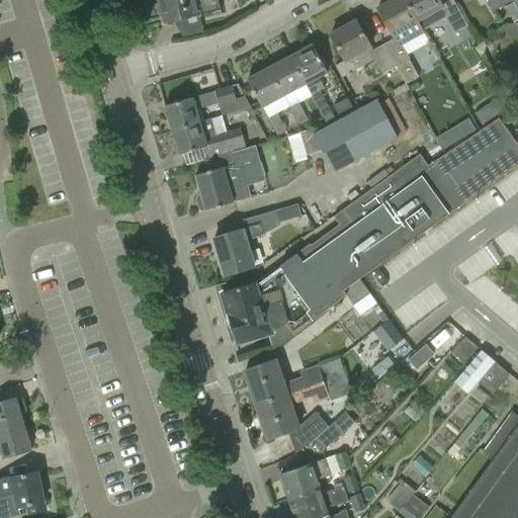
[(200,16),(200,15),(212,12),(213,16),(222,15),(220,10),(222,9),(219,0),(160,0),(166,24),(200,16)]
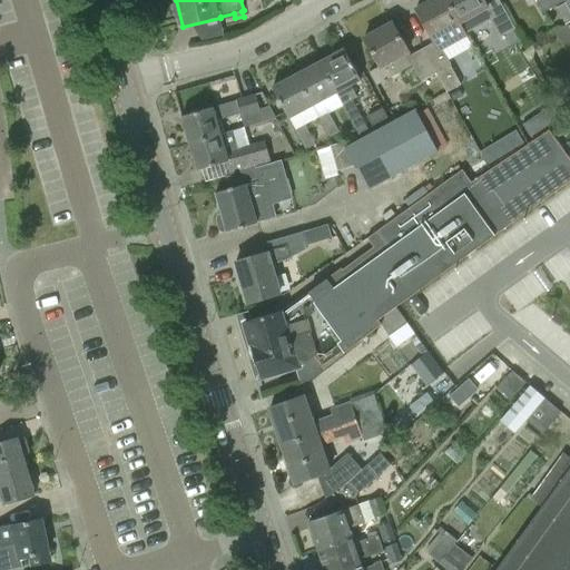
[(446,0),(433,0),(416,10),(434,42),(423,49),(436,74),(448,92),(461,85),(450,66),(451,65),(443,50),(468,37),(465,33),(467,33),(446,0)]
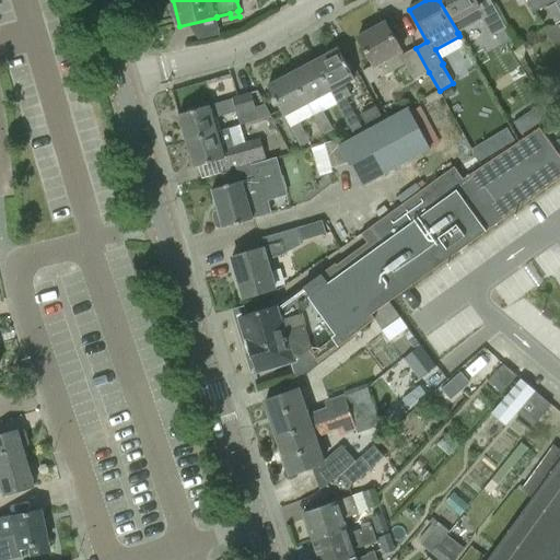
[(476,0),(439,0),(458,33),(481,20),(491,37),(505,28),(489,0),(482,0),(478,3),(476,0)]
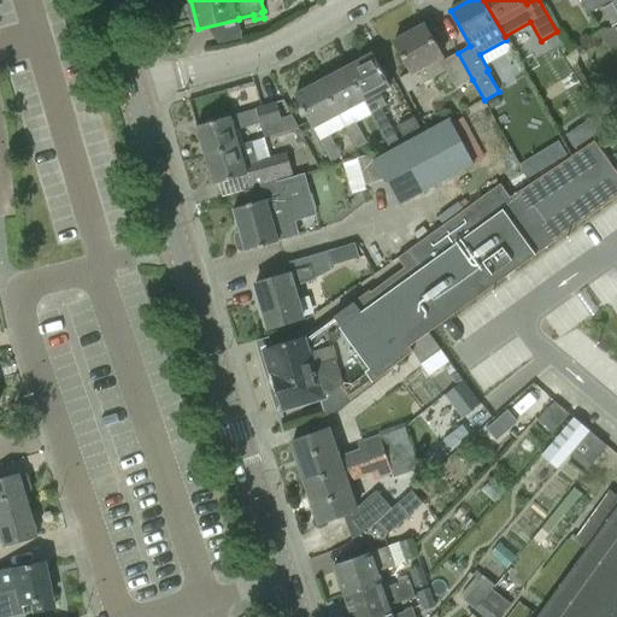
[(580,0),(581,1),(588,13),(612,0),(611,0),(580,0)]
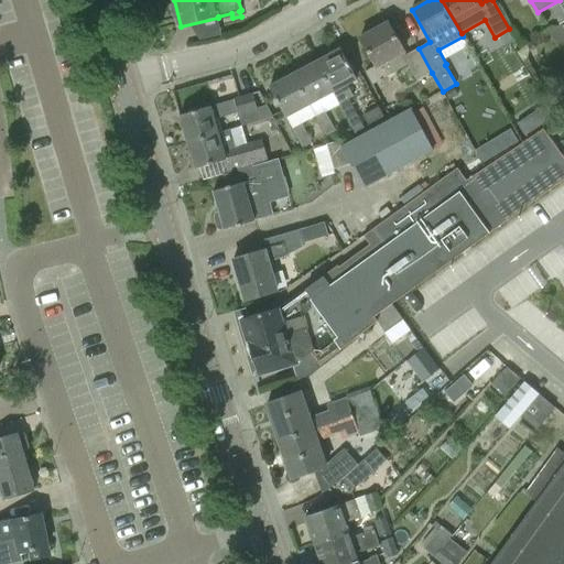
[(563,8),(561,2),(551,9),(560,24),(560,25),(562,24),(563,22),(563,8)]
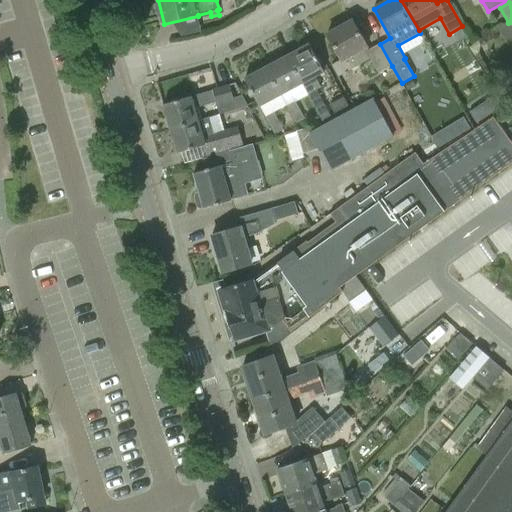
[(369,50),(352,21),(327,35),(340,60),(332,65),(338,77),(370,59),(378,73),(392,66),(380,44),(369,50)]
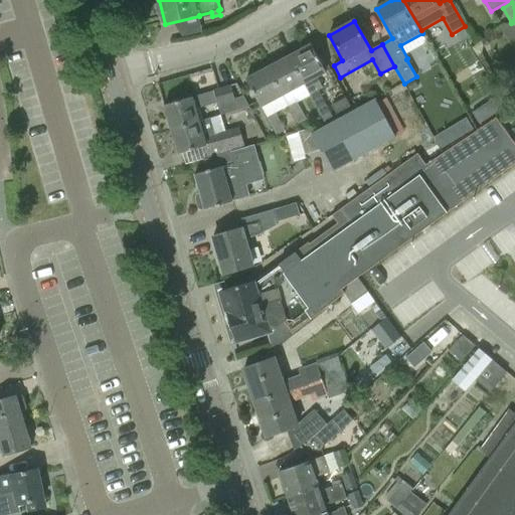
[(514,23),(514,24),(513,22),(511,23),(511,22),(501,29),(509,42),(514,38),(514,23)]
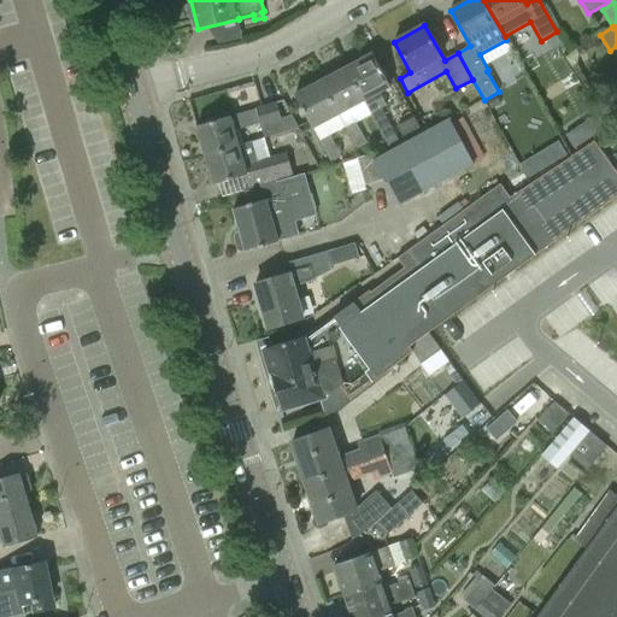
[(347,69),(365,101),(388,145),(398,140),(381,109),(387,105),(380,93),(391,87),(374,54),(347,69)]
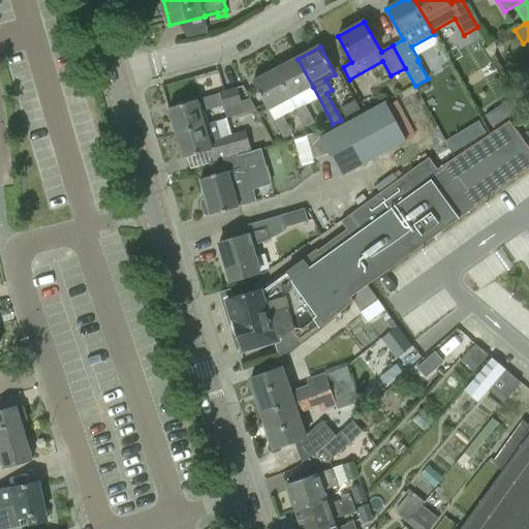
[(313,87),(298,59),(275,71),(289,99),(313,87)]
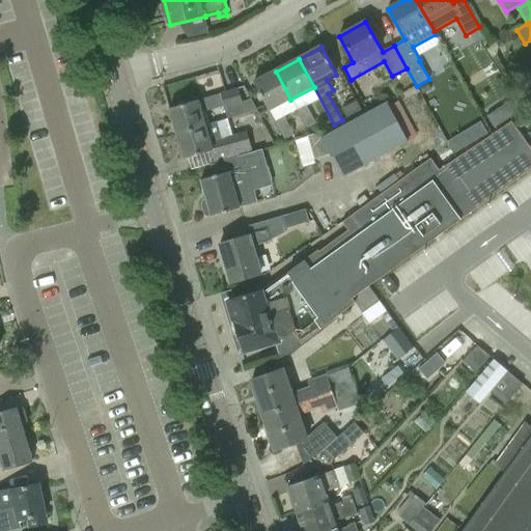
[(269,111),(290,100),(276,72),(254,83),(269,111)]
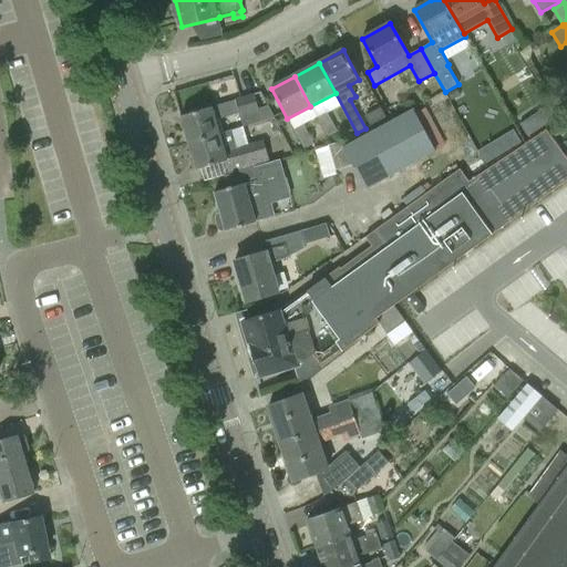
[(219,134),(215,120),(239,113),(243,127),(275,117),(261,92),(255,94),(254,94),(235,100),(235,101),(181,116),(188,144),(219,134)]
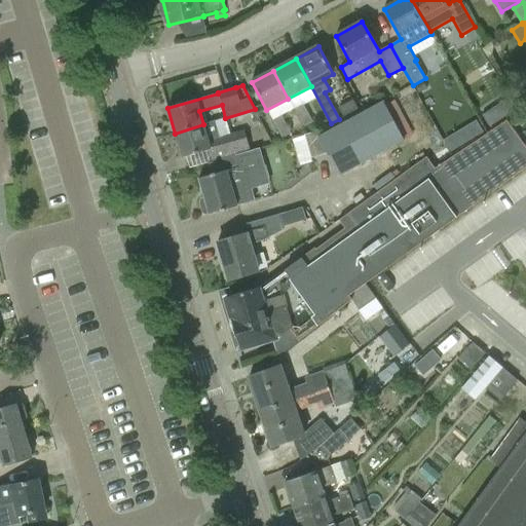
[(340,176),(404,141),(383,102),(320,137),(317,133),(293,140),(300,165),(312,161),(311,159),(328,154),(340,176)]
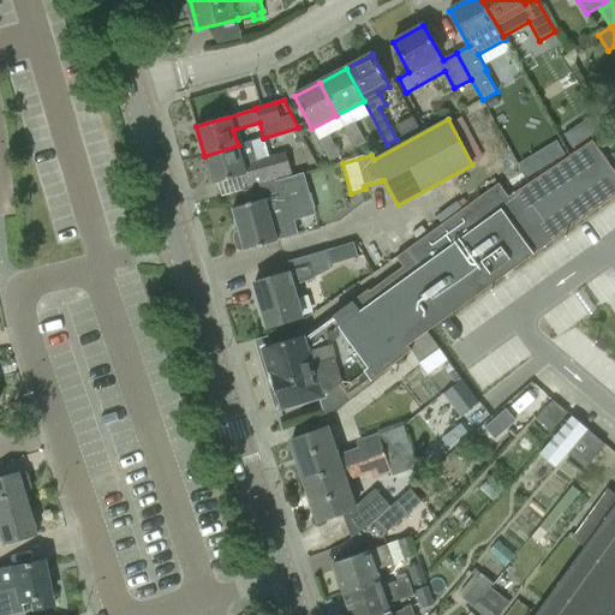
[(345,127),(356,148),(365,143),(354,121),(345,127)]
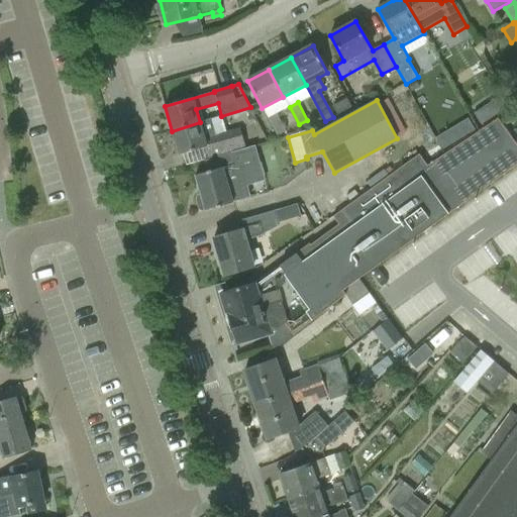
[(492,118),(484,106),(474,113),(482,125),(492,118)]
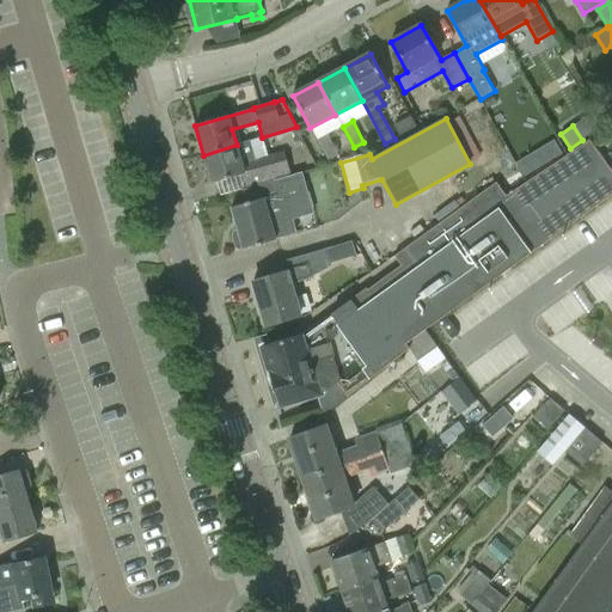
[(328,134),(318,140),(329,160),(338,155),(328,134)]
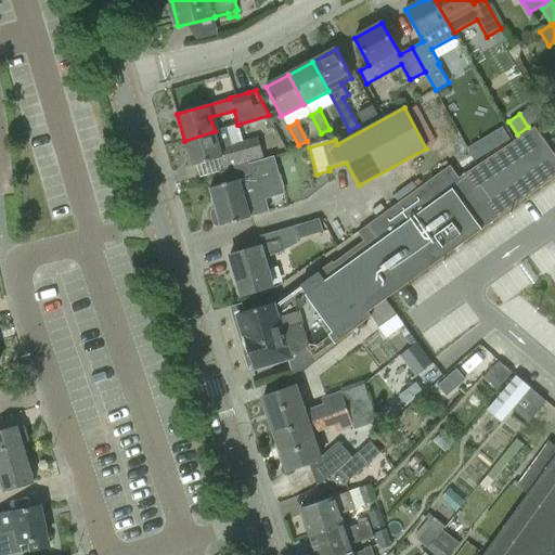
[(192,167),(222,158),(226,170),(261,160),(261,159),(263,159),(257,138),(242,142),(237,125),(215,131),(184,141),(192,167)]
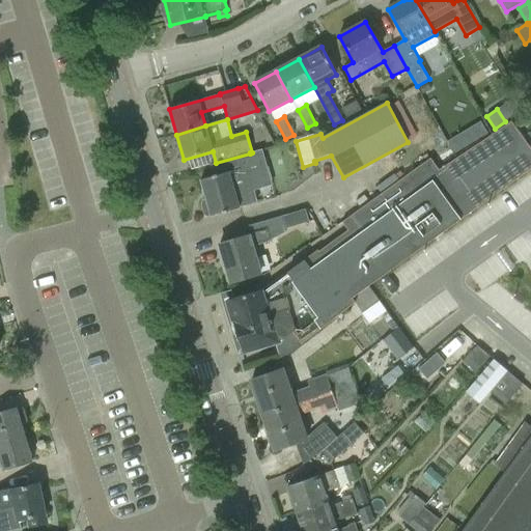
[(480,122),(469,129),(476,140),(486,134),(480,122)]
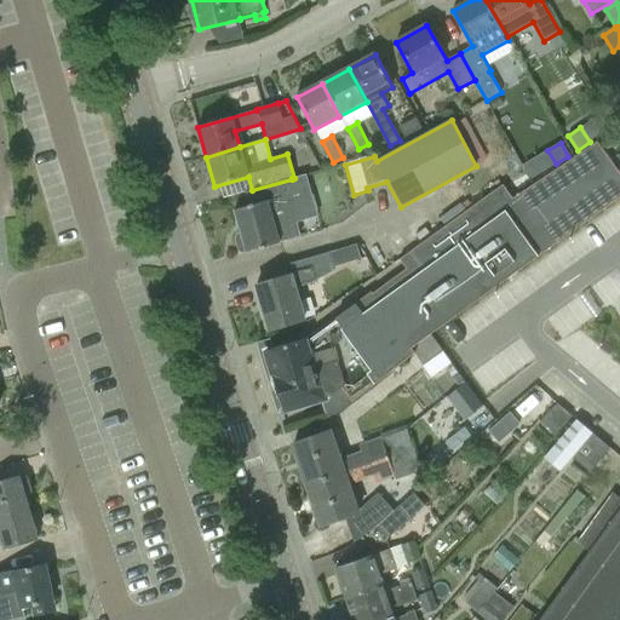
[(431,334),(619,197),(619,173),(597,144),(512,200),(503,187),(400,260),(407,270),(373,294),(372,292),(334,319),(336,320),(322,329),(323,334),(267,351),(283,412),(322,401),(327,418),(337,414),(352,402),(415,352),(434,338),(431,334)]
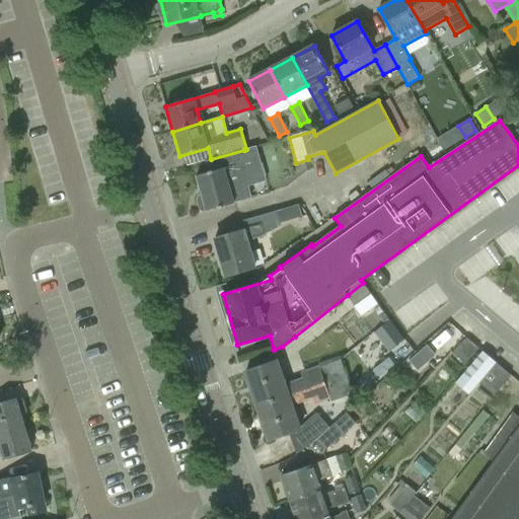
[(439,137),(446,149),(456,143),(449,132),(439,137)]
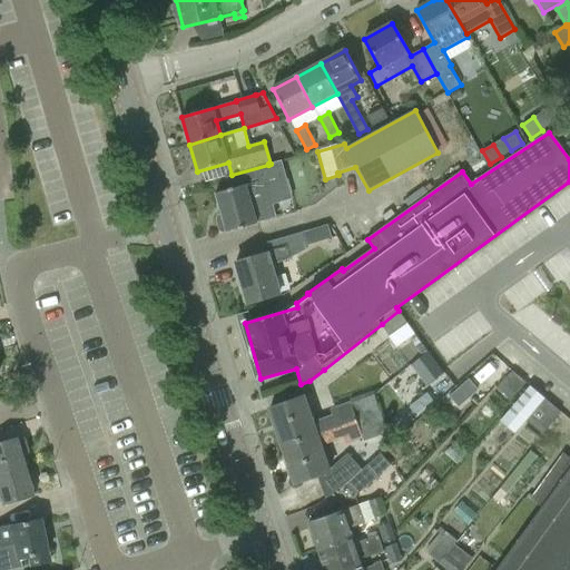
[(232,175),(225,177),(229,190),(216,194),(222,215),(218,216),(217,218),(220,231),(224,233),(227,232),(227,233),(241,229),(241,231),(245,229),(244,228),(257,224),(256,222),(276,215),(266,178),(272,176),(268,165),(232,175)]
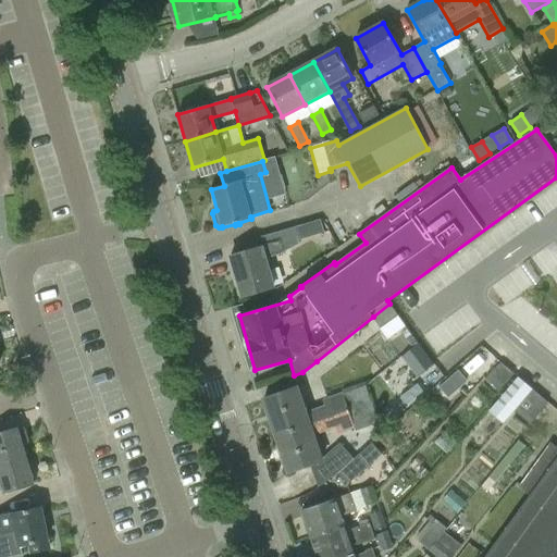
[(324,233),(320,220),(302,225),(306,238),(324,233)]
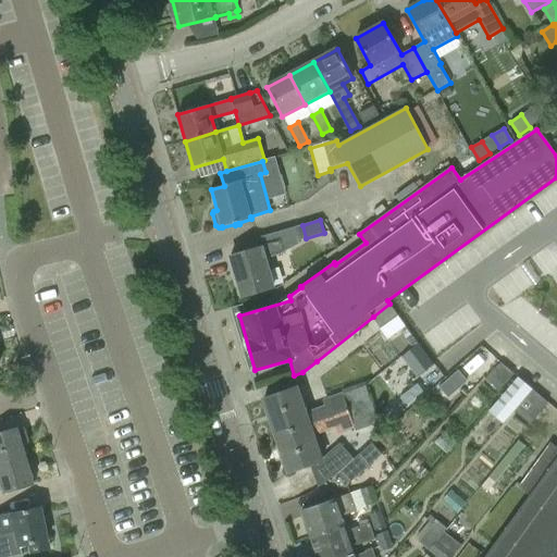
[(277,255),(299,244),(294,227),(258,237),(261,248),(231,258),(242,297),(273,287),(264,259),(277,255)]
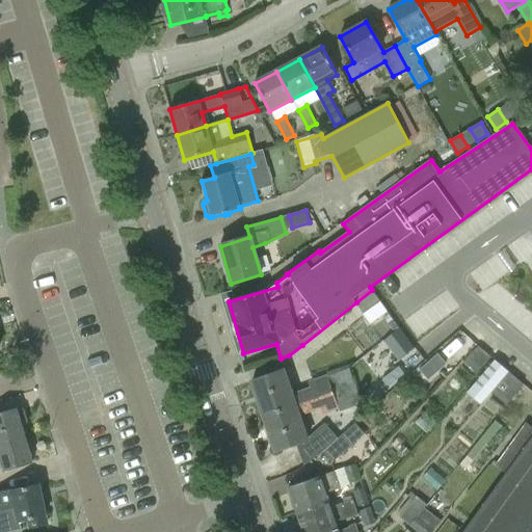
[(380,301),(372,290),(356,302),(364,313),(380,301)]
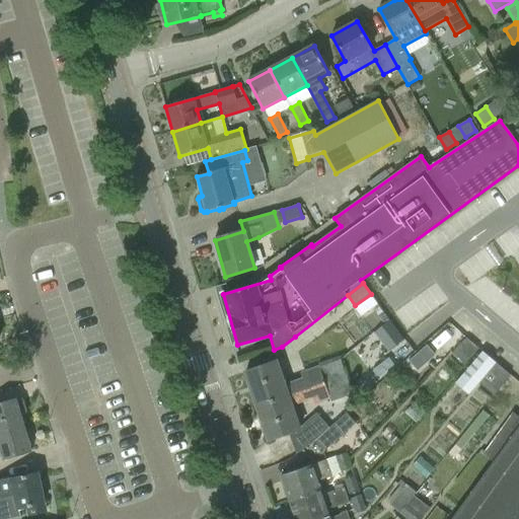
[(383,334),(390,341),(399,332),(389,319),(384,324),(384,323),(376,330),(381,336),(383,334)]
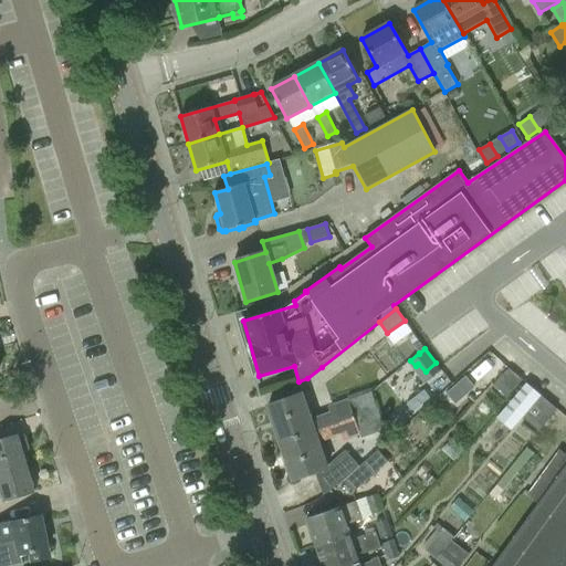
[(523,380),(509,368),(494,386),(507,398),(523,380)]
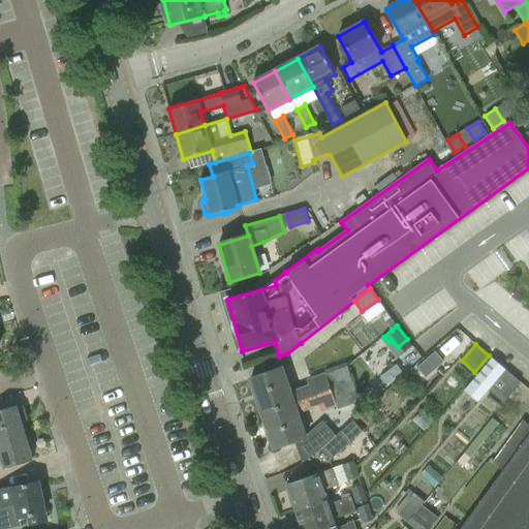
[(435,352),(427,360),(435,370),(443,362),(435,352)]
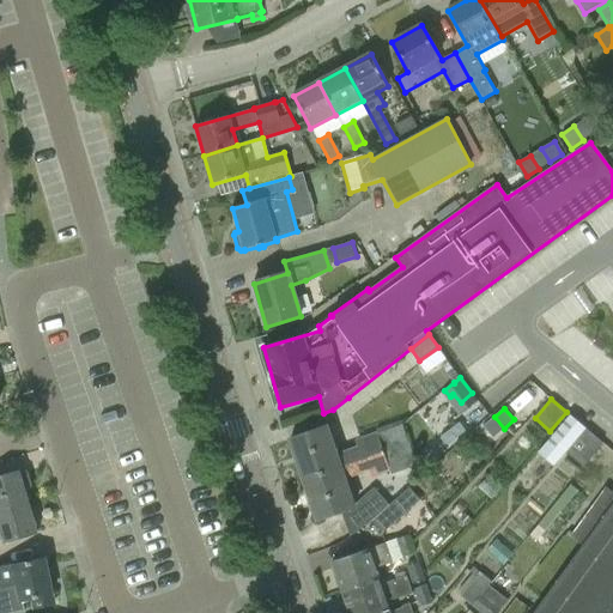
[(586,429),(570,416),(539,453),(554,466),(566,453),(586,429)]
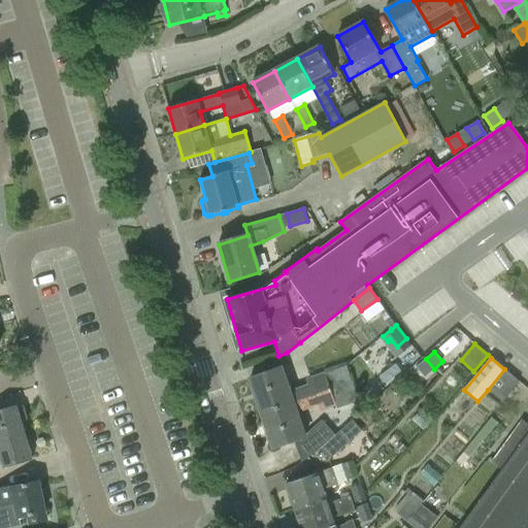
[(314,454),(320,449),(334,435),(323,422),(305,437),(296,413),(319,405),(321,411),(336,405),(337,408),(353,403),(357,395),(347,366),(332,371),(337,387),(261,414),(273,449),(294,441),(301,462),(306,459),(314,454)]
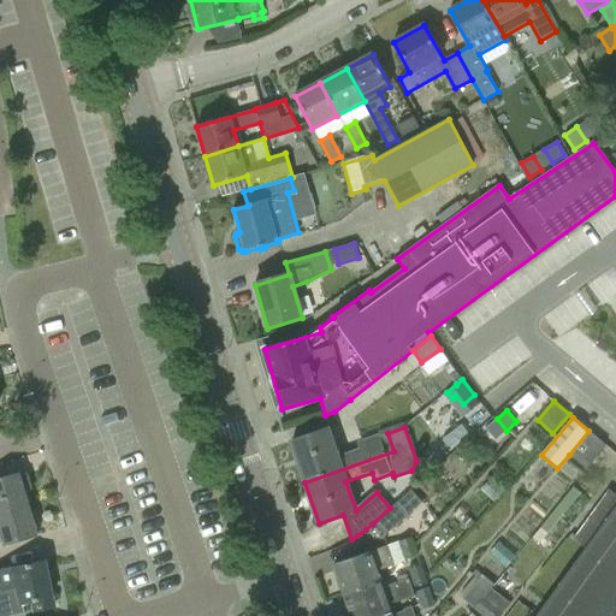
[(291,442),(304,483),(394,451),(388,433),(379,436),(379,434),(357,442),(359,449),(337,456),(329,430),(291,442)]
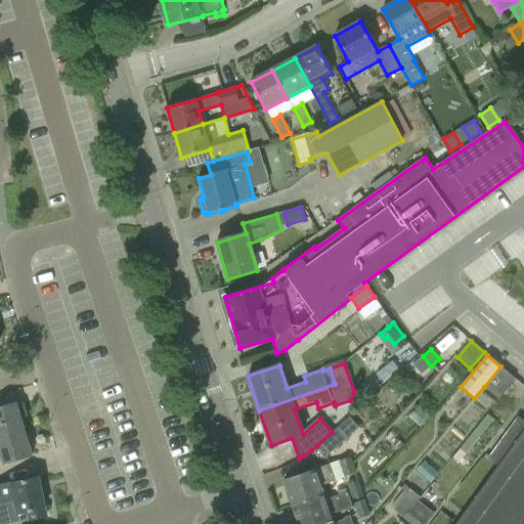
[(516,379),(500,366),(484,387),(498,399),(516,379)]
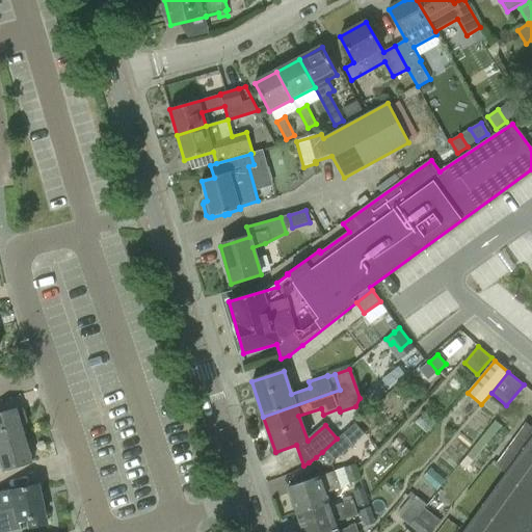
[(0,443),(25,436),(22,426),(27,425),(28,421),(25,409),(22,408),(0,415),(0,443)]
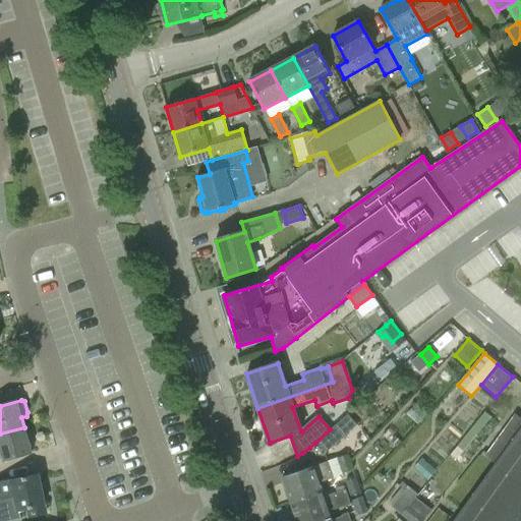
[(345,436),(335,425),(330,429),(315,443),(325,454),(345,436)]
